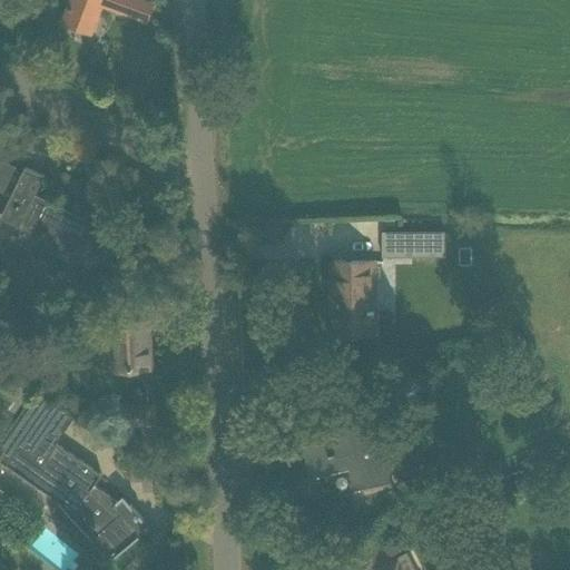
[(141,0),(71,0),(64,23),(90,33),(100,5),(146,21),(153,5),(141,0)]
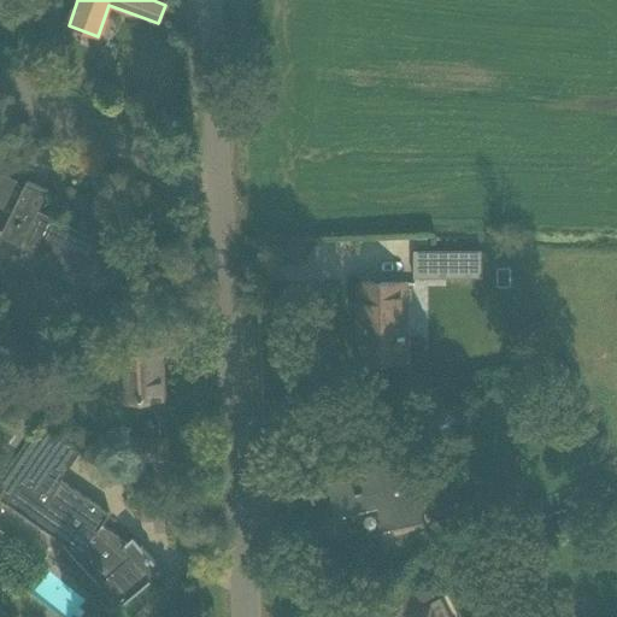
[(40,263),(76,281),(95,240),(37,212),(48,189),(27,180),(0,235),(21,245),(22,242),(45,253),(40,263)]
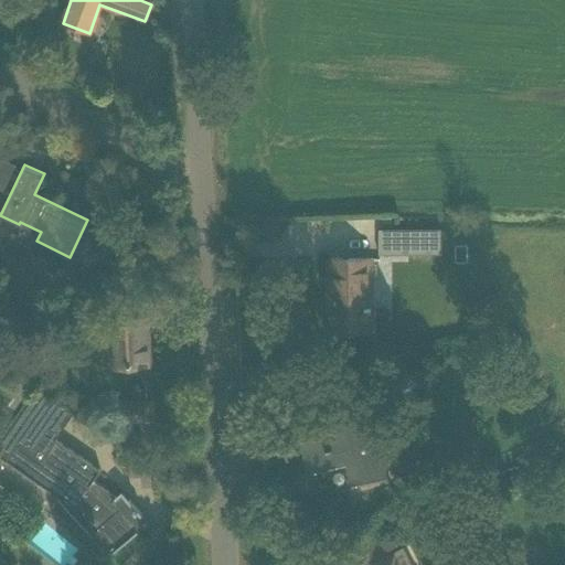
[(440,230),(377,231),(377,254),(440,253),(440,230)]
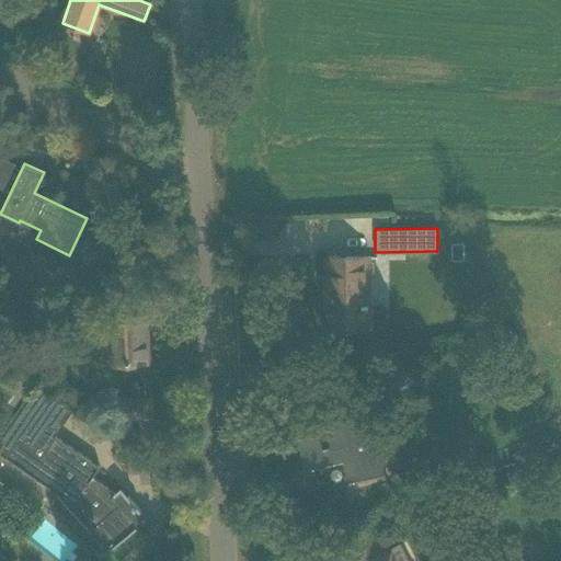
[(327,328),(368,328),(367,258),(325,258),(327,328)]
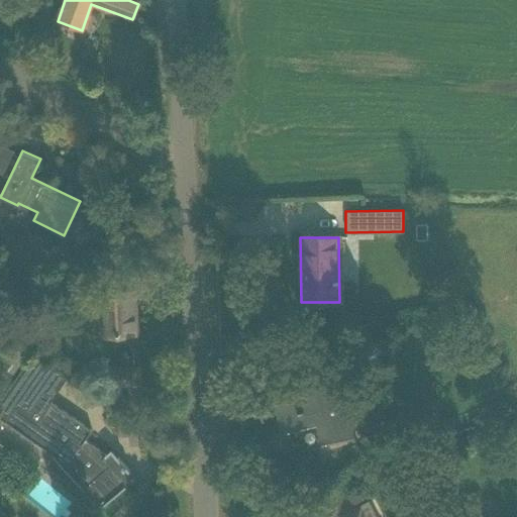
[(103,293),(92,293),(92,306),(103,305),(105,334),(115,333),(135,332),(134,316),(130,314),(129,292),(109,292),(103,293)]
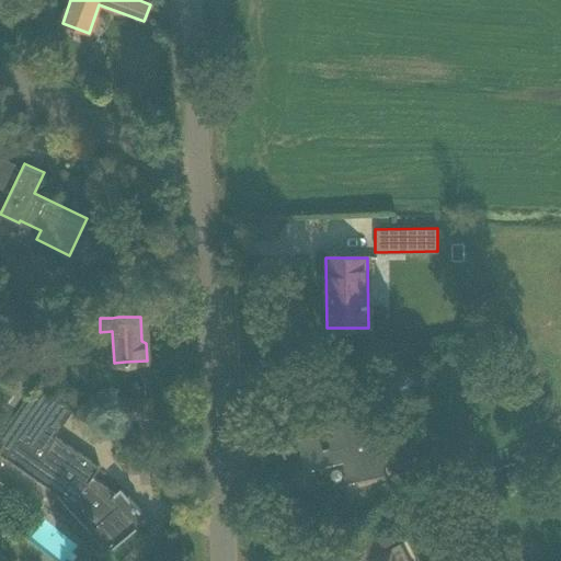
[(92,478),(100,467),(55,436),(53,439),(31,424),(50,396),(37,387),(0,439),(0,450),(8,456),(7,458),(57,493),(53,501),(67,517),(67,522),(69,526),(70,528),(72,531),(75,534),(77,535),(80,537),(83,538),(101,558),(147,519),(128,496),(119,503),(114,496),(116,494),(92,478)]
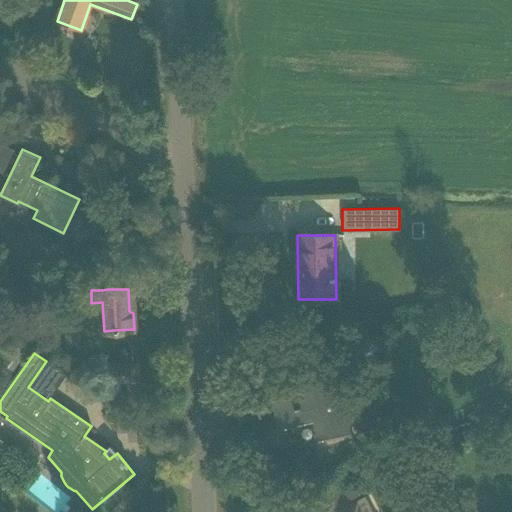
[(110,366),(111,383),(137,381),(136,364),(110,366)]
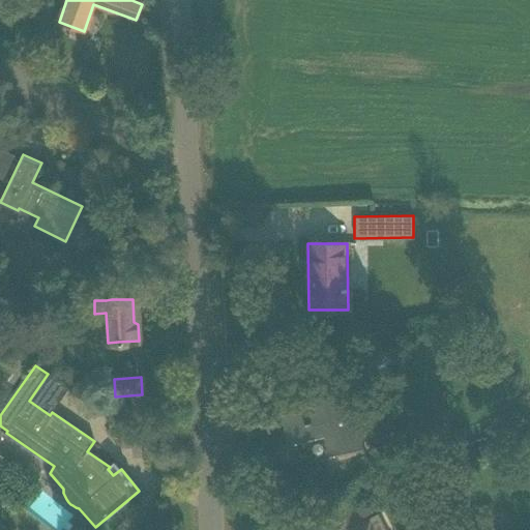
[(324,436),(329,455),(366,447),(352,385),(316,394),(318,405),(282,413),(289,444),(324,436)]
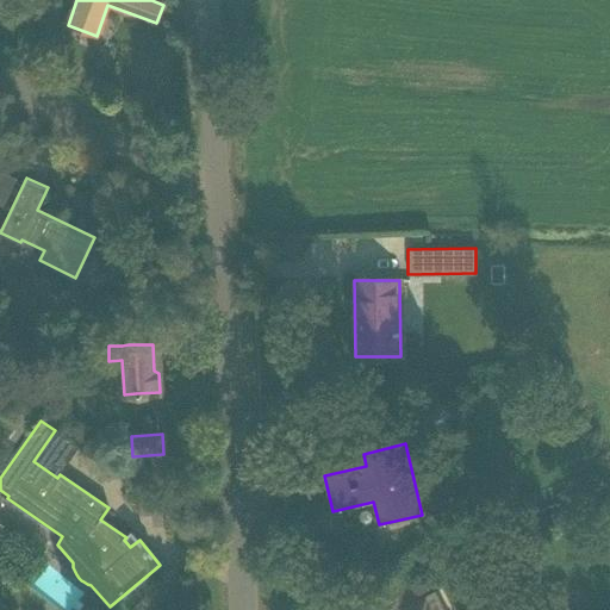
[(423,577),(410,583),(416,598),(430,592),(423,577)]
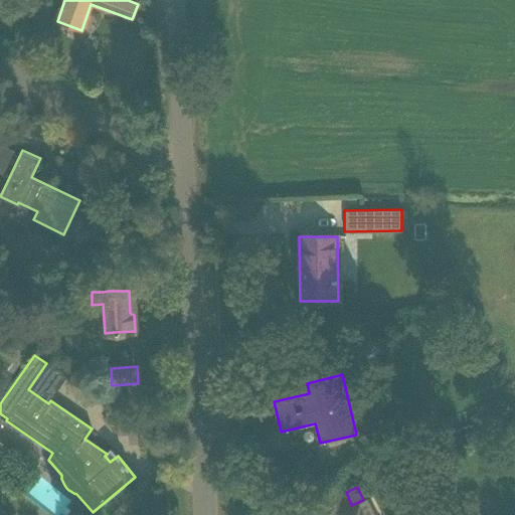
[(377,514),(369,499),(338,514),(377,514)]
